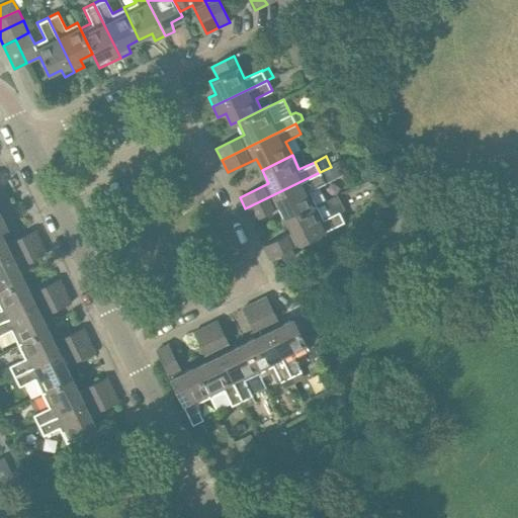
[(325,182),(320,172),(245,208),(251,222),(280,207),(285,219),(316,203),(326,199),(319,185),(325,182)]
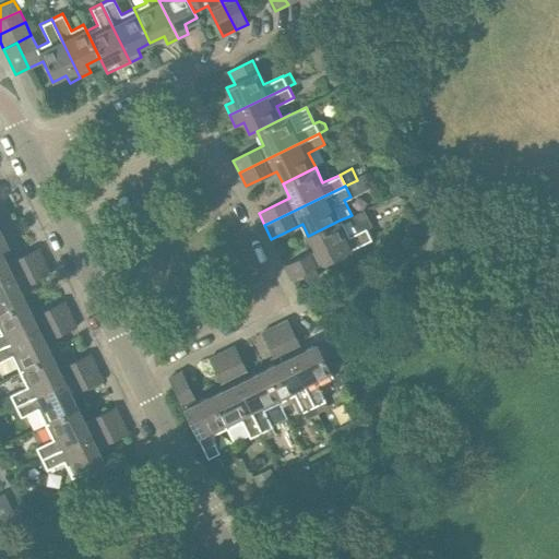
[(352,215),(341,219),(308,236),(316,251),(285,266),(292,280),(302,274),(307,283),(319,276),(314,268),(322,264),(371,240),(365,228),(370,225),(363,210),(352,215)]
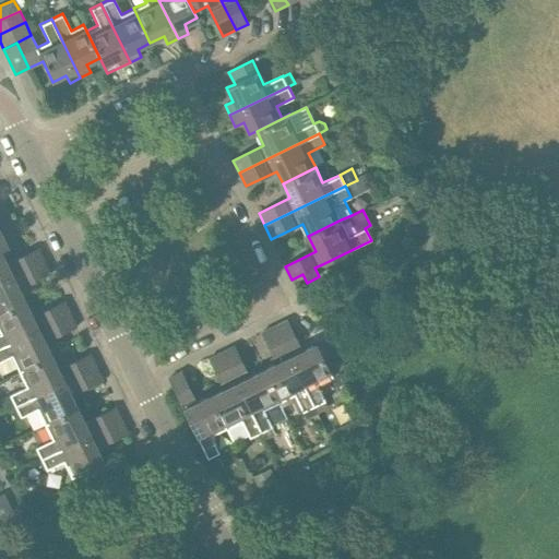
[(0,248),(7,245),(1,234),(9,229),(3,217),(0,219),(0,248)]
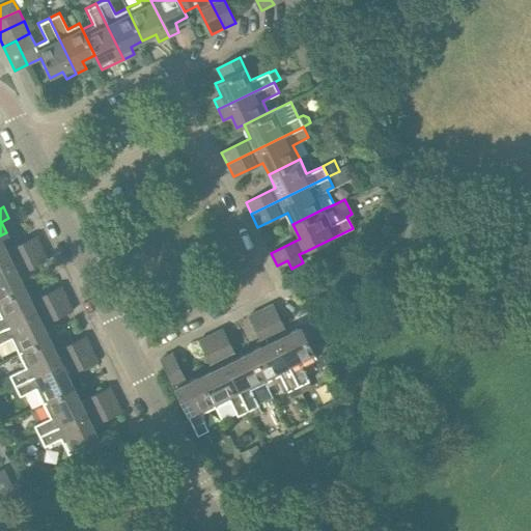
[(6,232),(0,235),(0,267),(42,247),(35,236),(6,250),(0,238),(7,234),(6,232)]
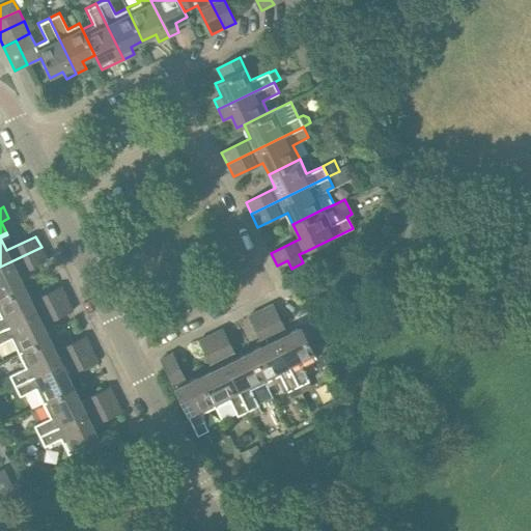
[(42,247),(0,267),(0,298),(24,286),(19,275),(48,260),(42,247)]
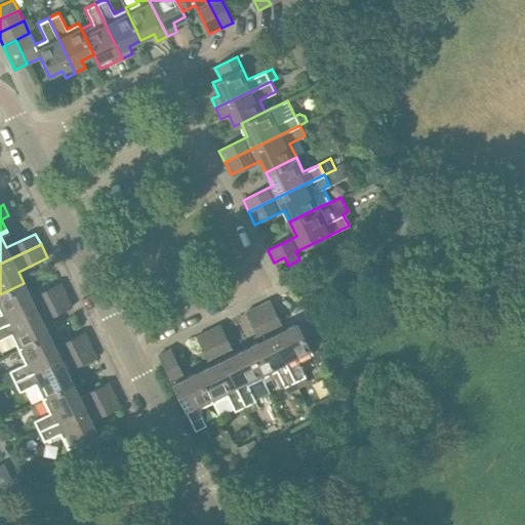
[(0,325),(65,293),(59,283),(31,297),(24,283),(0,294),(0,310),(1,313),(0,313),(0,325)]
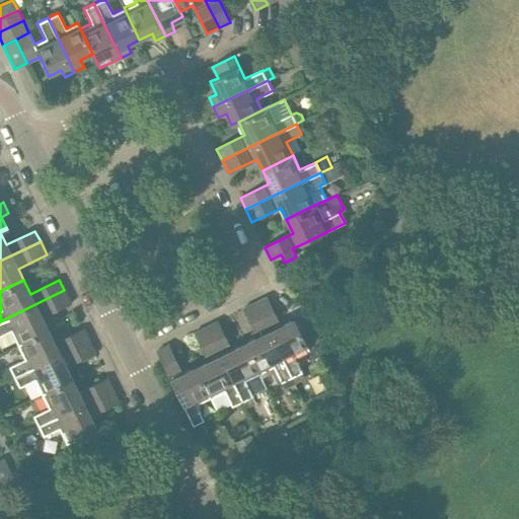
[(0,321),(0,335),(11,329),(18,343),(48,328),(42,317),(71,303),(64,290),(0,321)]
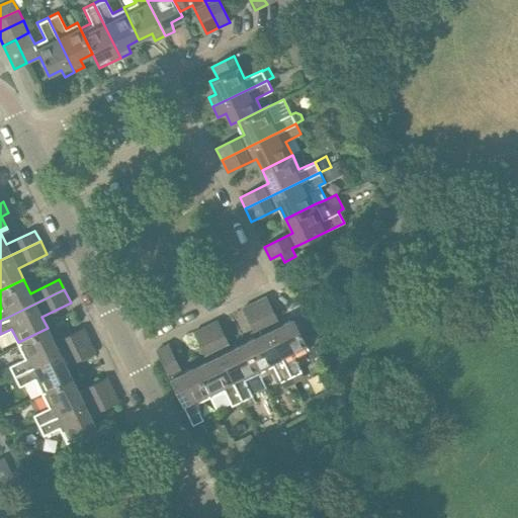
[(266,296),(255,303),(290,376),(304,369),(296,354),(308,348),(301,336),(293,319),(280,326),(266,296)]
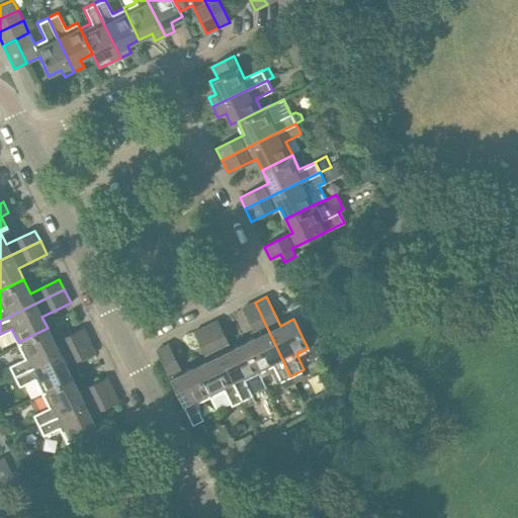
[(261,377),(272,371),(277,381),(280,379),(280,381),(290,376),(255,303),(243,309),(256,337),(244,343),(253,361),(259,372),(261,377)]
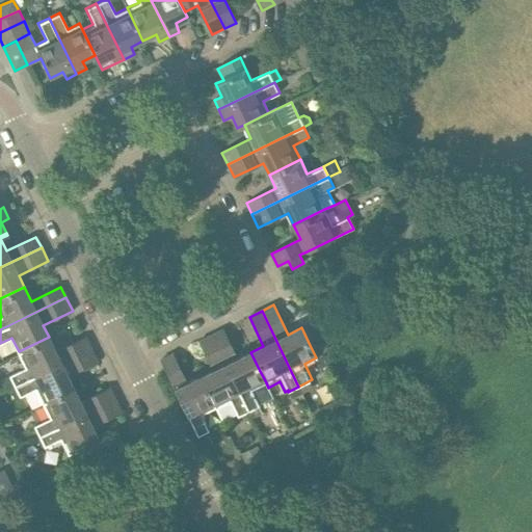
[(268,388),(266,382),(260,371),(250,352),(238,358),(223,329),(211,335),(248,410),(253,419),(263,414),(259,406),(260,405),(257,399),(270,393),(268,388)]
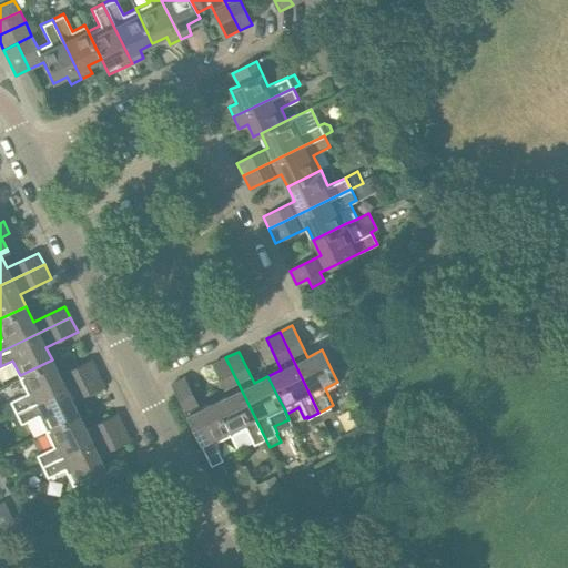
[(239,450),(254,443),(254,444),(265,438),(225,357),(212,364),(227,396),(214,403),(225,424),(230,433),(239,450)]
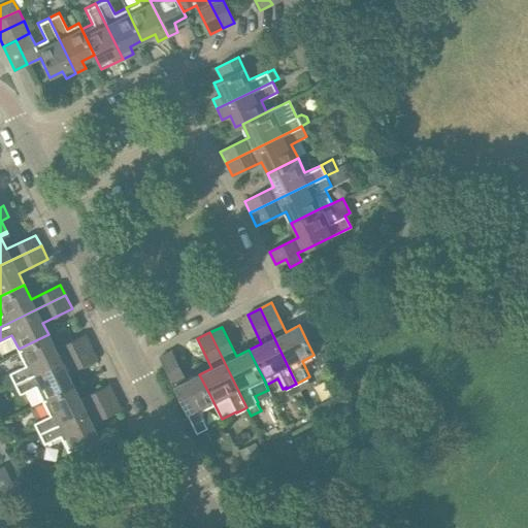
[(9,372),(14,383),(90,345),(85,334),(56,349),(48,334),(19,349),(26,364),(9,372)]
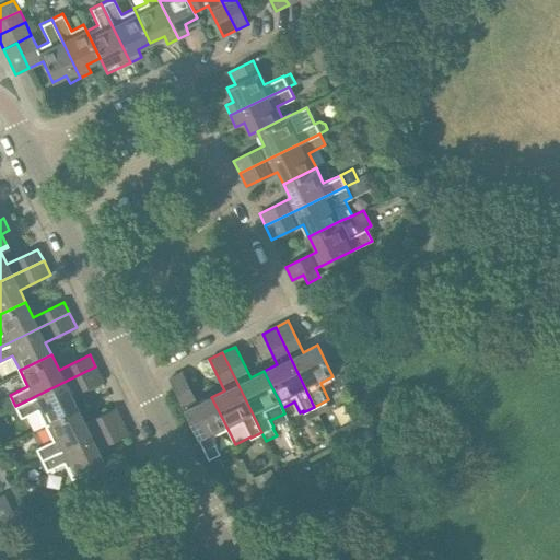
[(95,366),(15,406),(21,417),(38,408),(46,423),(78,408),(71,396),(102,381),(95,366)]
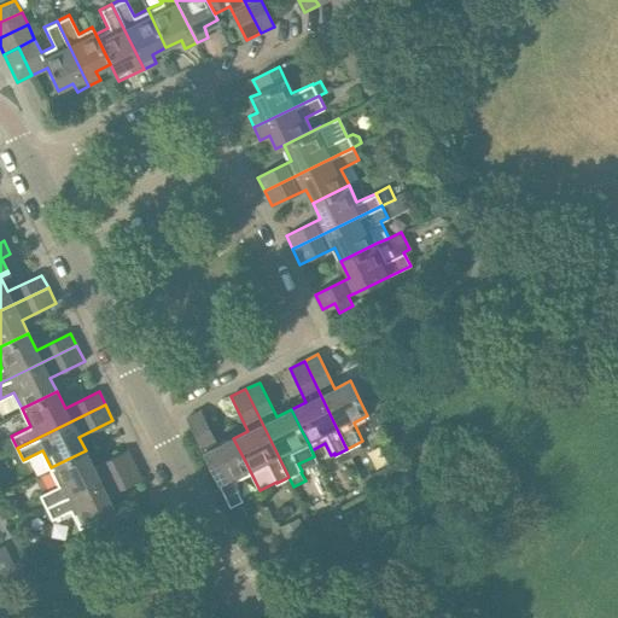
[(232,479),(250,471),(233,438),(217,445),(200,412),(186,419),(229,507),(243,501),(232,479)]
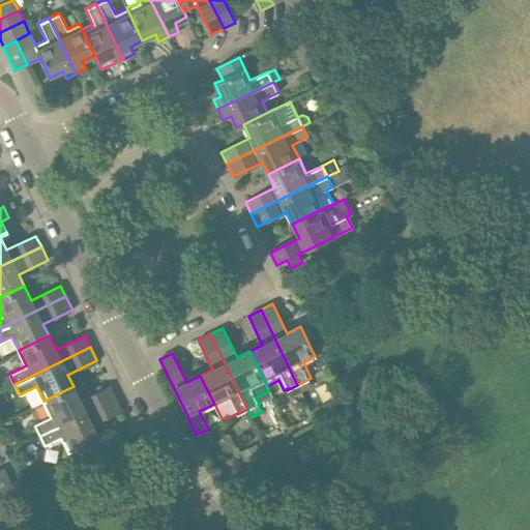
[(38,434),(115,396),(110,386),(80,401),(74,386),(43,401),(51,415),(33,423),(38,434)]
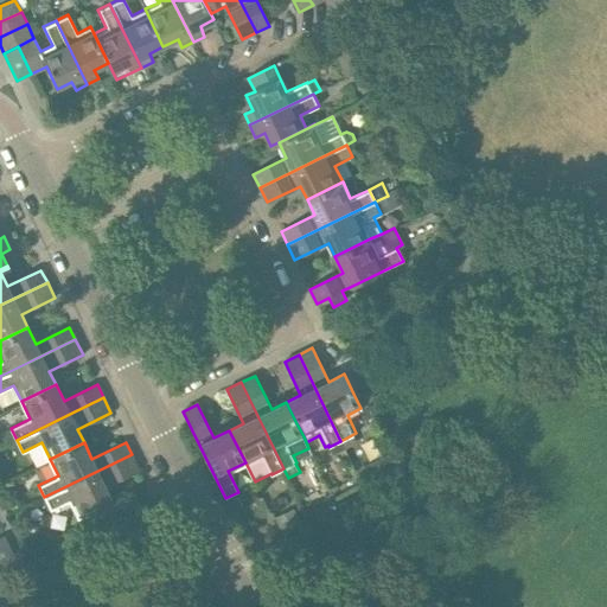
[(132,454),(44,497),(51,511),(69,502),(77,519),(113,502),(106,486),(139,470),(132,454)]
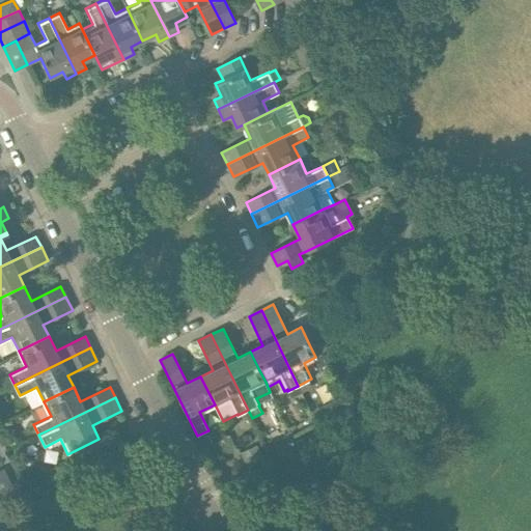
[(262,456),(256,444),(240,453),(249,470),(262,456)]
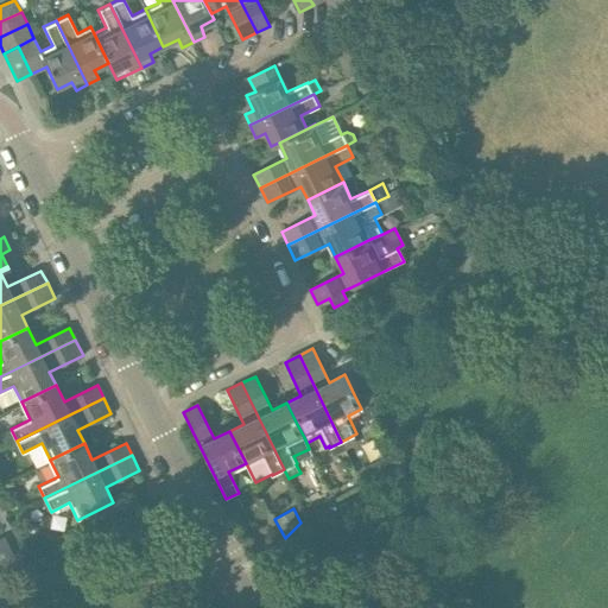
[(0,563),(14,556),(5,537),(0,538),(0,563)]
